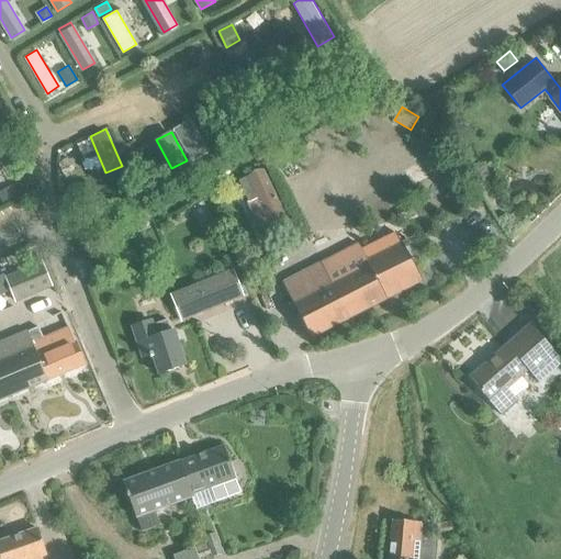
[(67,156),(57,161),(64,172),(74,167),(67,156)]
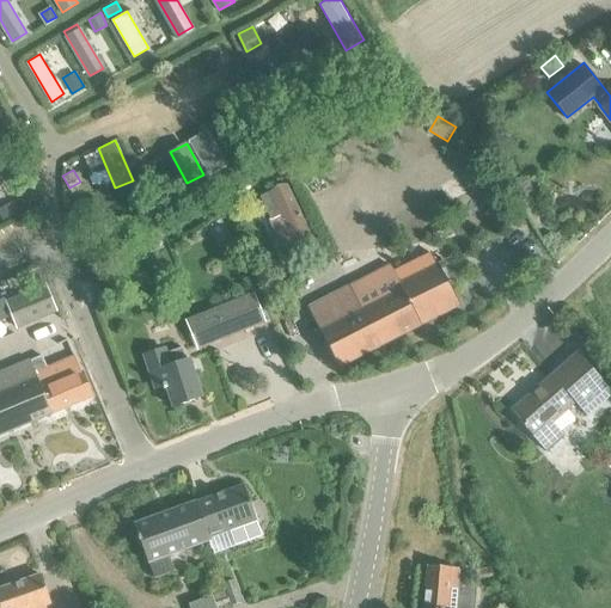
[(312,232),(288,183),(261,195),(272,217),(269,219),(283,247),(295,241),(295,240),(312,232)]
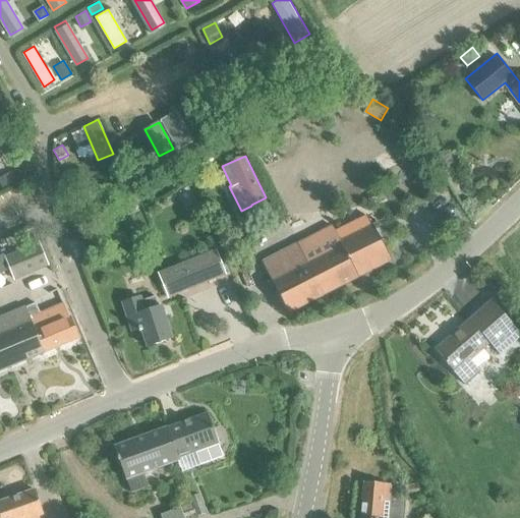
[(9,171),(0,176),(0,182),(2,186),(13,179),(9,171)]
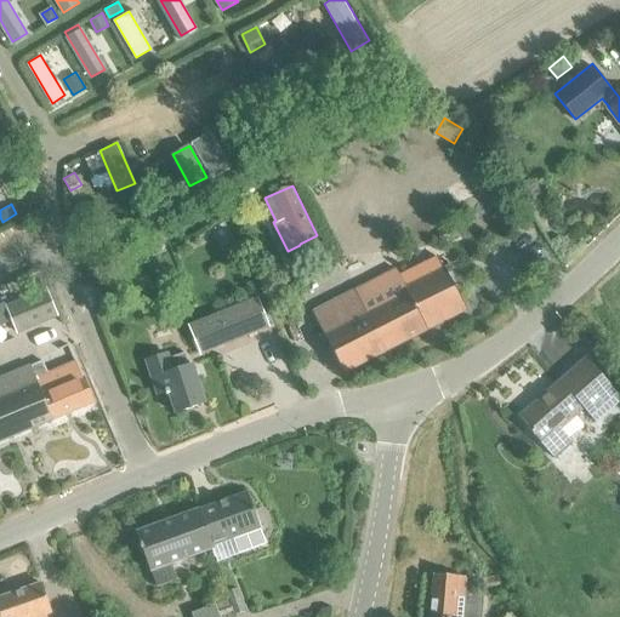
[(97,256),(84,261),(91,279),(104,273),(97,256)]
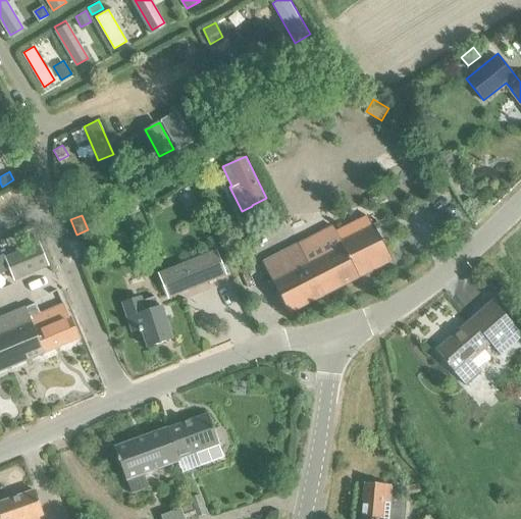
[(357,277),(393,258),(372,222),(341,239),(333,224),(263,260),(290,311),(337,287),(357,277)]
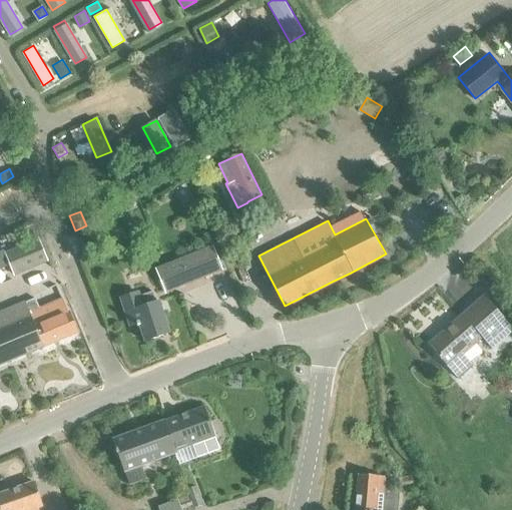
[(0,267),(10,263),(15,275),(49,261),(39,236),(5,250),(3,247),(0,248),(0,267)]
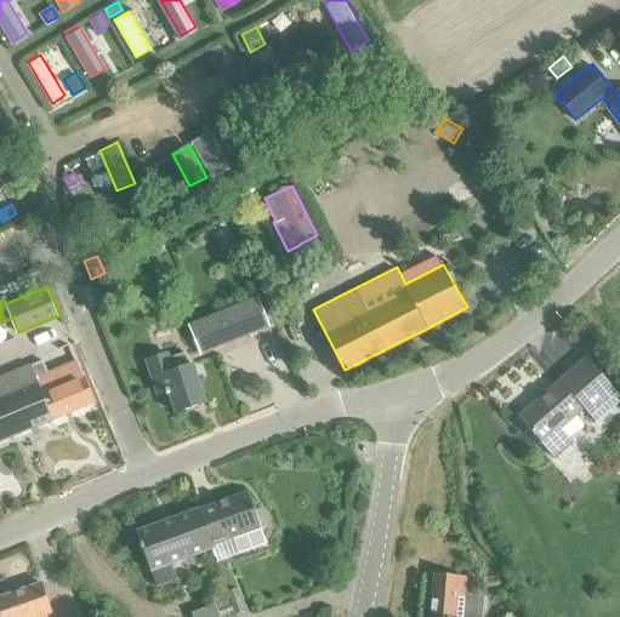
[(203,319),(188,325),(199,353),(215,347),(269,324),(259,297),(203,319)]
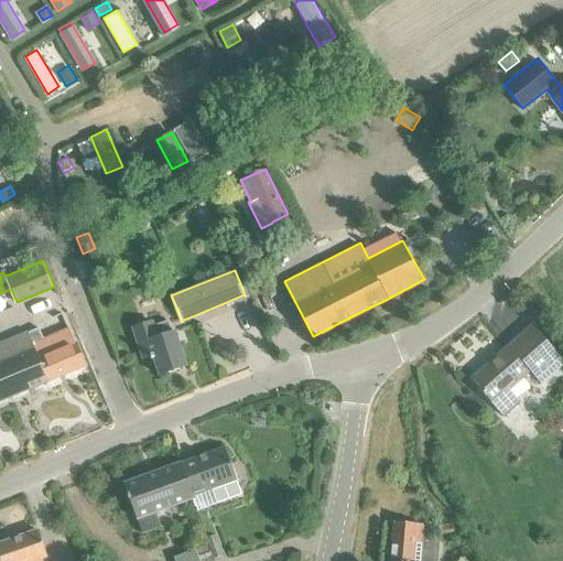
[(159,371),(159,373),(187,364),(186,363),(176,332),(176,331),(172,332),(169,319),(154,323),(153,321),(133,327),(143,356),(150,354),(151,357),(153,356),(159,371)]
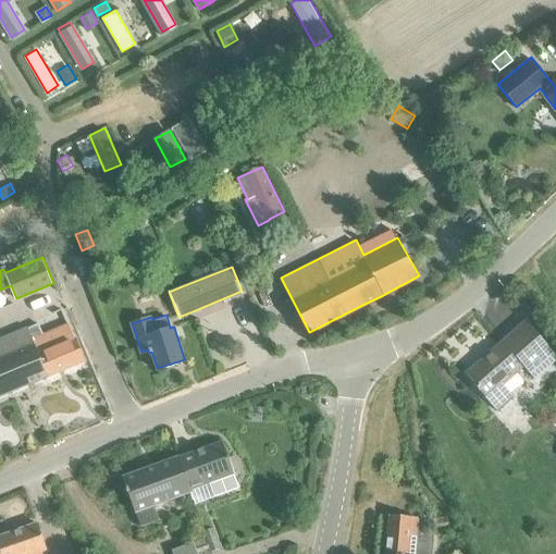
[(555,355),(524,320),(466,371),(478,384),(477,385),(497,409),(514,395),(507,388),(504,384),(523,366),(534,378),(555,358),(555,355)]
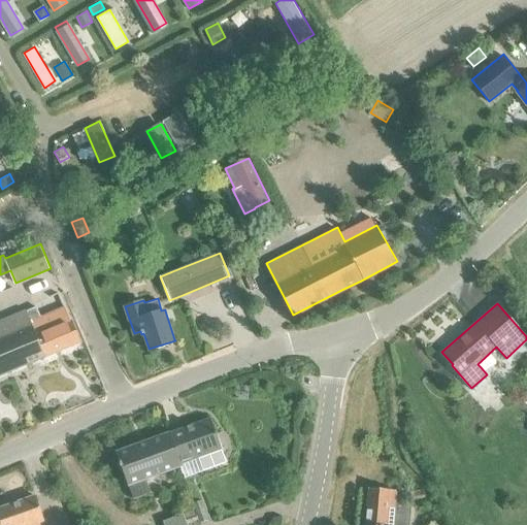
[(38,304),(29,308),(45,356),(46,356),(83,341),(73,320),(67,305),(42,315),(38,304)]
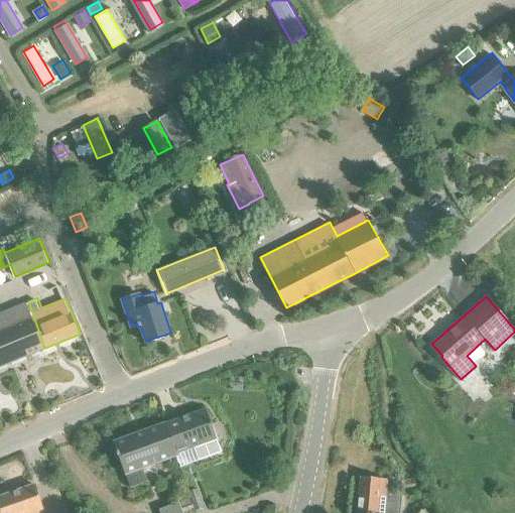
[(44,348),(28,301),(0,311),(0,365),(44,348)]
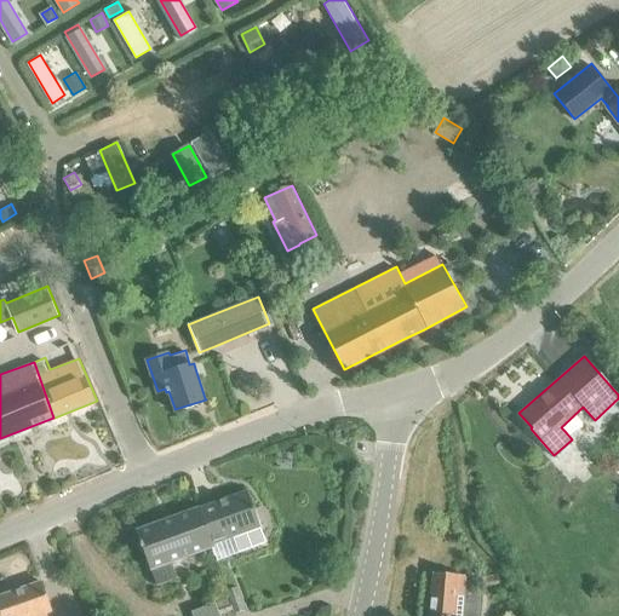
[(247,489),(205,505),(219,541),(238,534),(244,550),(267,541),(261,525),(268,524),(261,505),(254,507),(247,489)]
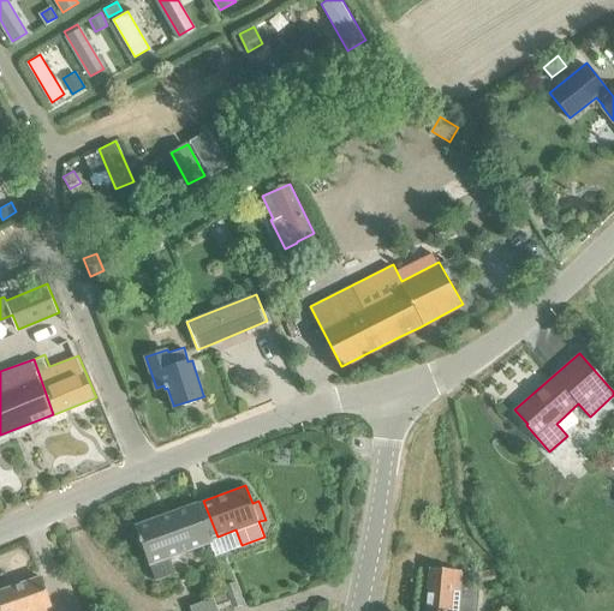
[(218,537),(203,501),(136,525),(150,563),(150,562),(170,556),(212,540),(210,539),(218,537)]
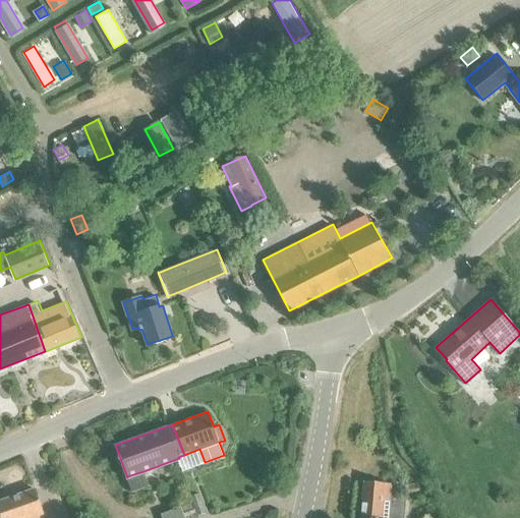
[(402,517),(404,500),(400,500),(401,487),(391,486),(391,482),(363,480),(359,517),(402,517)]
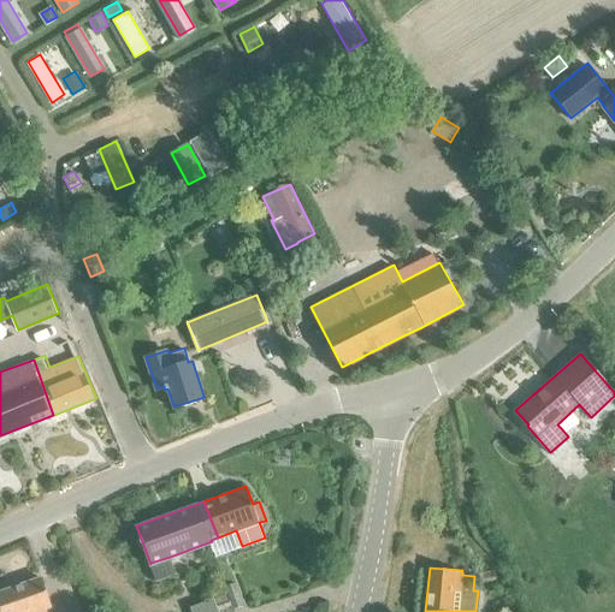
[(495,568),(482,571),(484,580),(492,578),(497,577),(496,571),(495,568)]
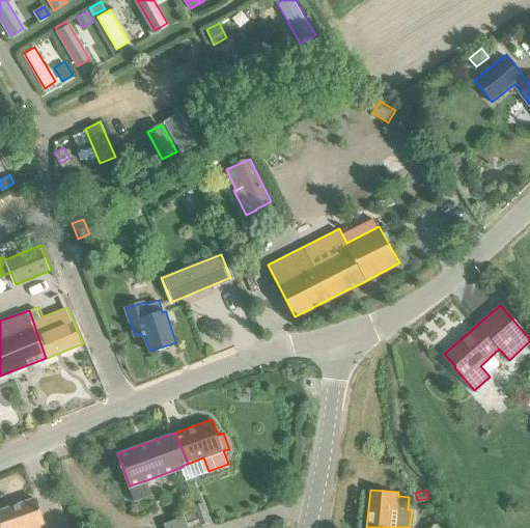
[(40,527),(40,524),(45,522),(36,497),(0,509),(0,527),(40,527)]
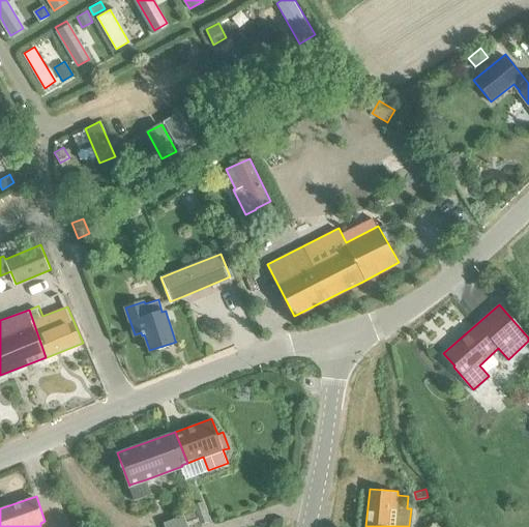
[(165,526),(187,526),(184,517),(164,524),(165,526)]
